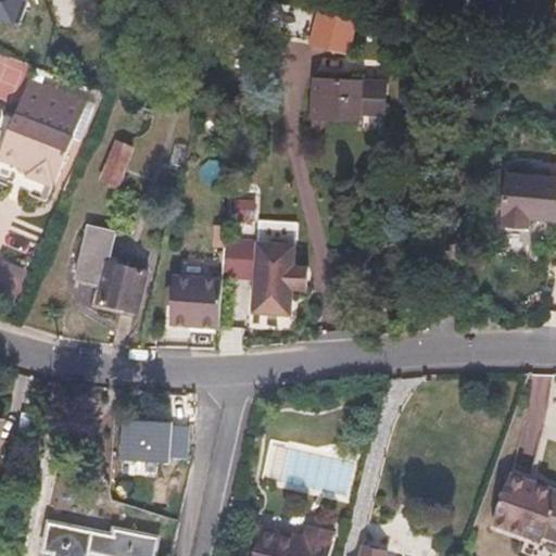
[(0,0),(0,23),(12,28),(22,0),(0,0)]
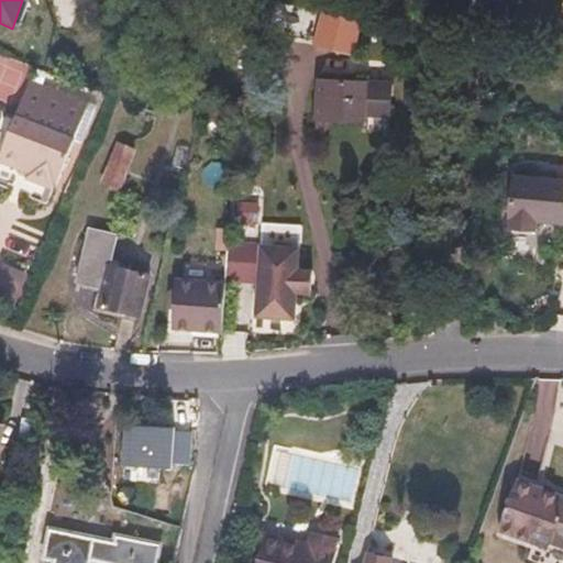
[(275,1),(269,22),(317,35),(313,46),(341,53),(346,32),(359,34),(361,22),(275,1)]
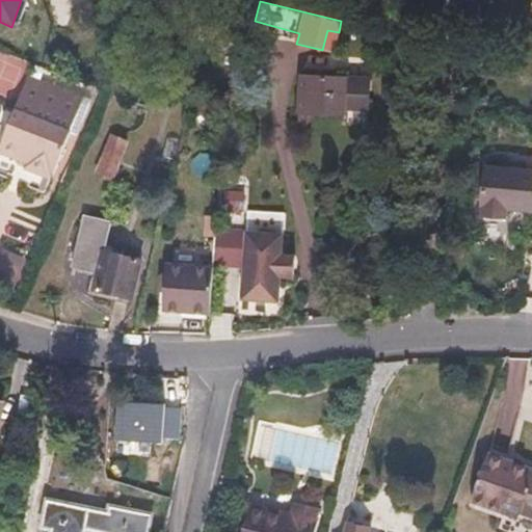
[(297,77),(296,114),(341,115),(341,123),(365,124),(366,79),(344,78),(333,78),(333,73),(300,72),(300,77),(297,77)]
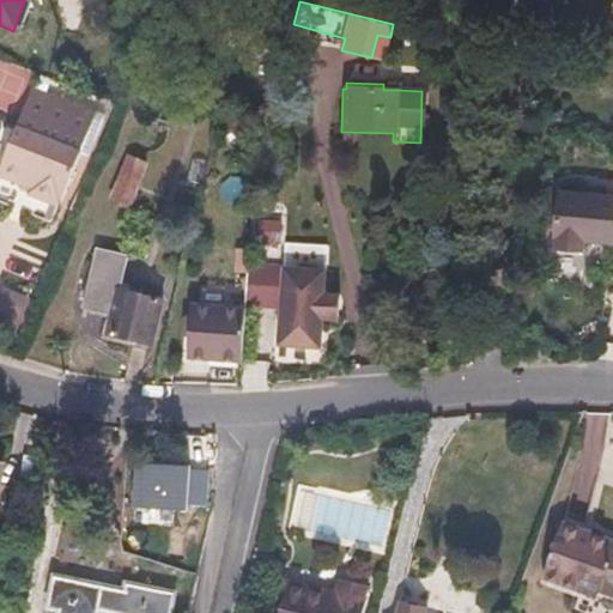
[(31,85),(0,165),(0,171),(32,184),(30,190),(65,204),(85,150),(91,152),(105,114),(31,85)]
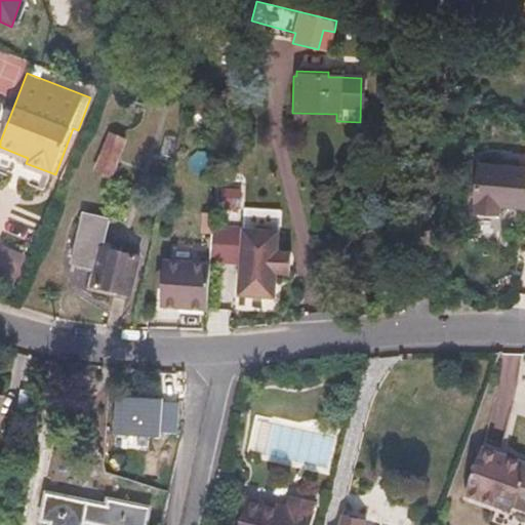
[(125,138),(112,134),(94,172),(109,178),(125,138)]
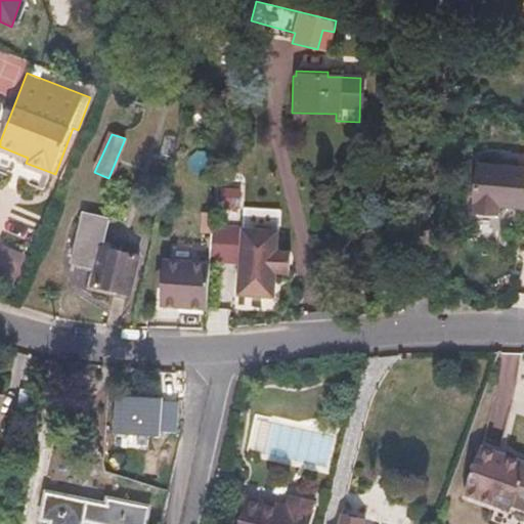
[(523,206),(523,165),(475,166),(475,206),(477,206),(477,216),(501,216),(501,206),(523,206)]
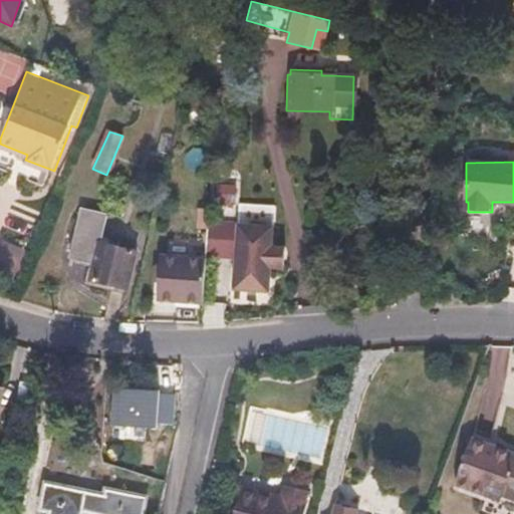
[(98,244),(106,214),(81,209),(68,259),(94,264),(91,279),(126,288),(135,252),(98,244)]
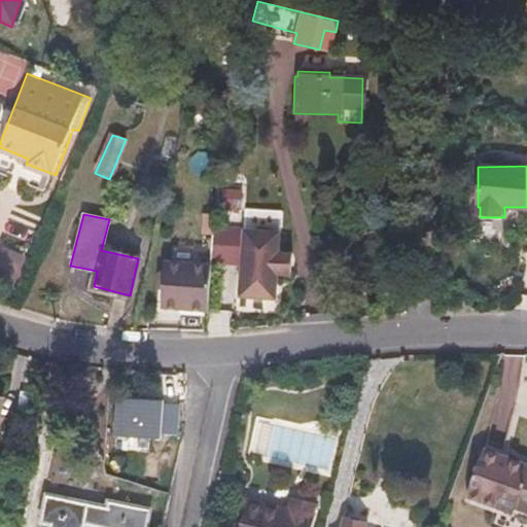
[(277,233),(240,231),(239,299),(274,300),(276,274),(288,274),(289,253),(276,253),(277,233)]
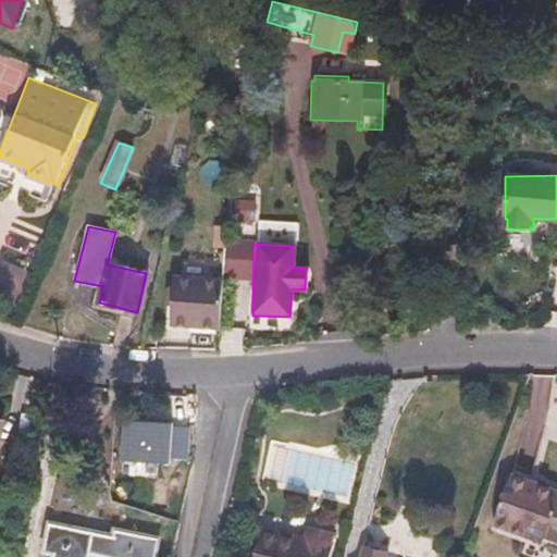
[(171,326),(219,329),(221,279),(173,275),(171,326)]
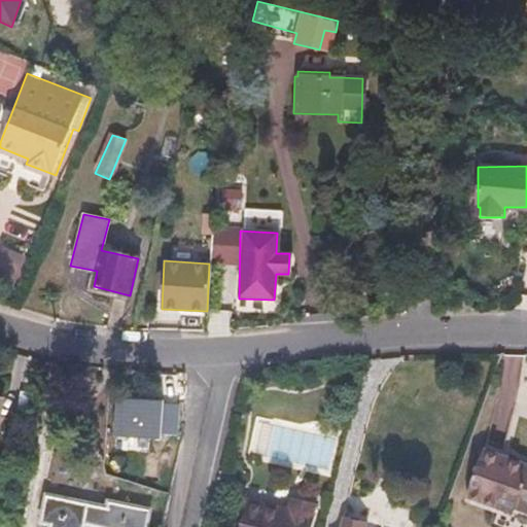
[(189,378),(135,371),(125,424),(178,433),(189,378)]
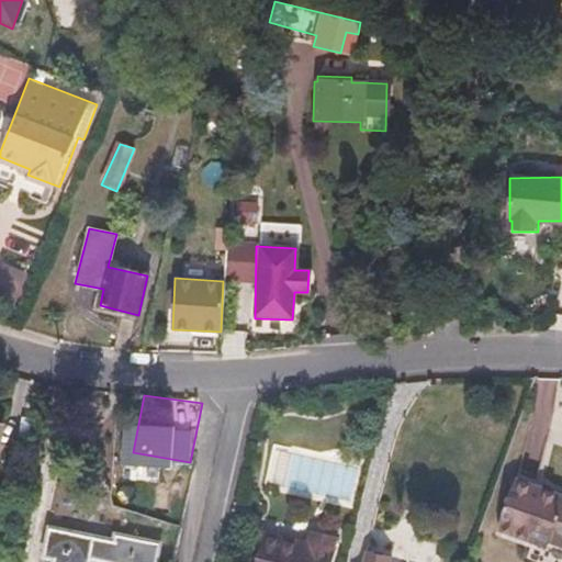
[(497,530),(548,548),(550,541),(561,544),(561,495),(515,480),(497,530)]
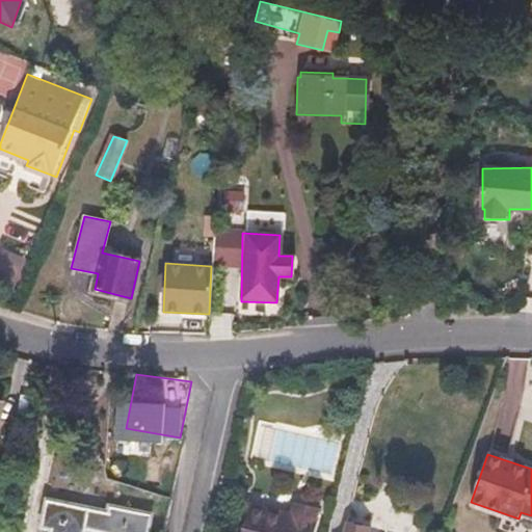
[(145,531),(149,516),(107,508),(104,521),(68,513),(70,506),(46,501),(41,527),(52,529),(51,531),(145,531)]
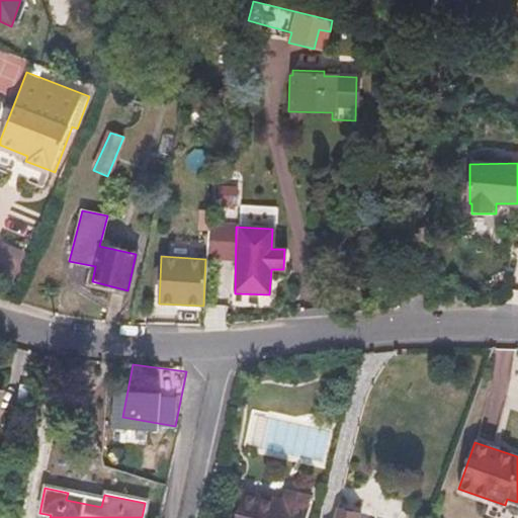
[(305,517),(311,495),(286,489),(283,501),(242,492),(235,517),(305,517)]
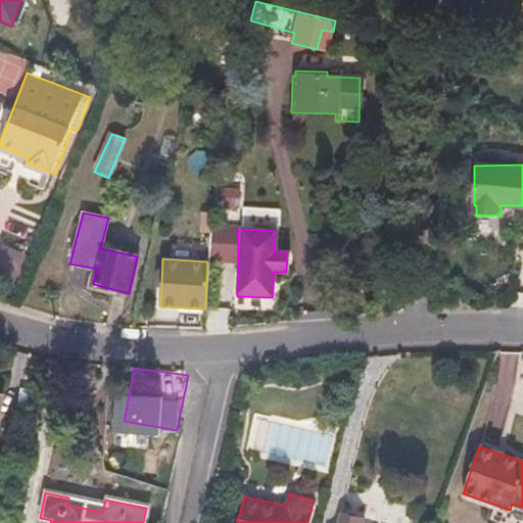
[(363,522),(365,519),(340,512),(337,522),(363,522)]
